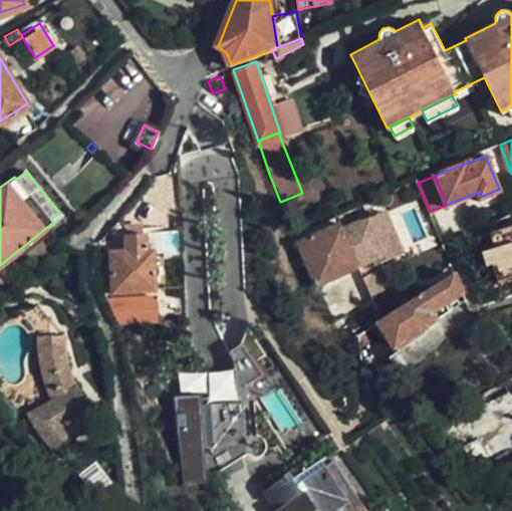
[(413,202),(391,208),(398,235),(421,229),(413,202)]
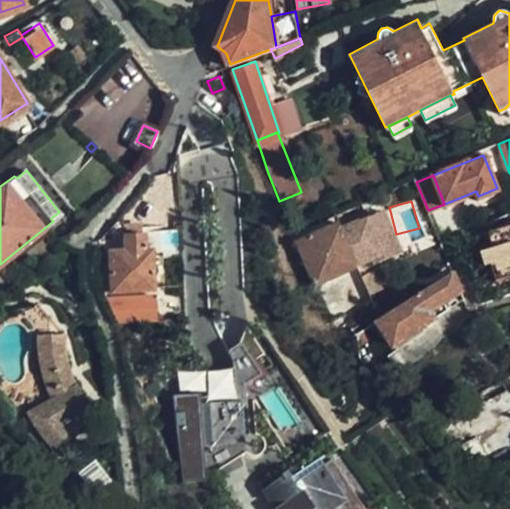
[(336,214),(320,221),(324,231),(340,225),(336,214)]
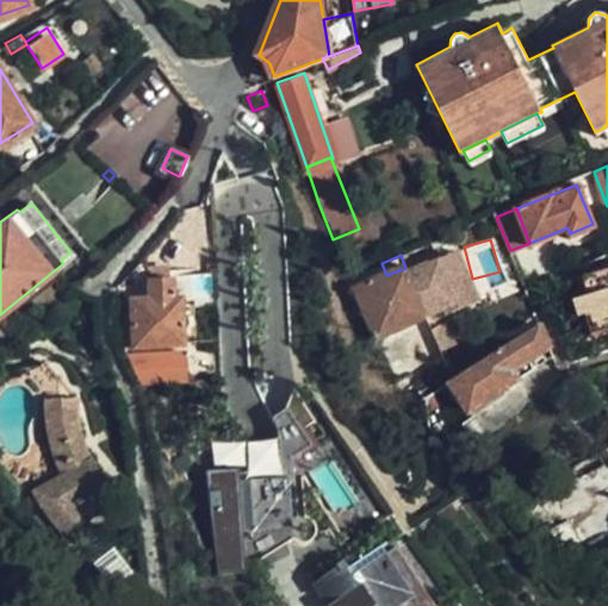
[(457,256),(440,263),(457,301),(442,307),(446,314),(476,303),(457,256)]
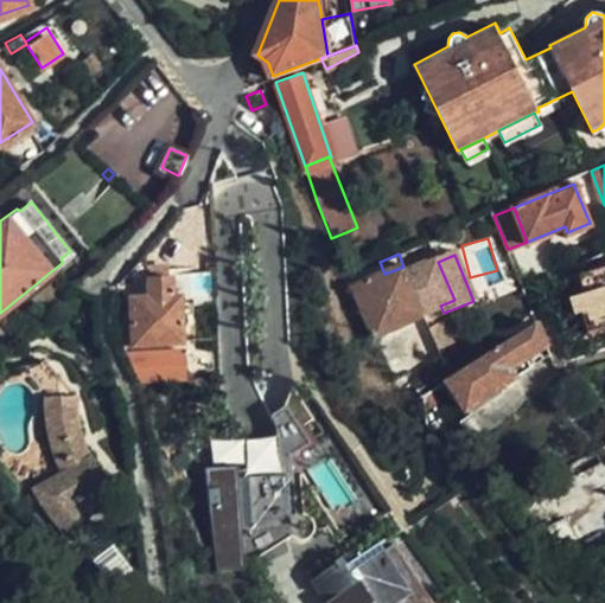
[(437,258),(406,270),(415,296),(422,313),(440,306),(454,300),(438,262),(437,258)]
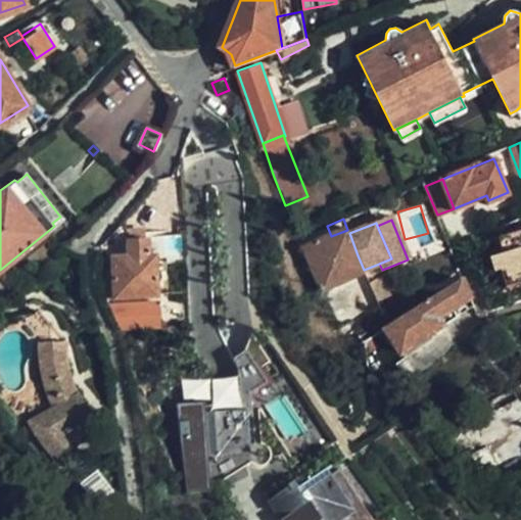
[(349,233),(347,230),(331,236),(304,247),(323,290),(366,273),(364,270),(358,255),(349,233)]
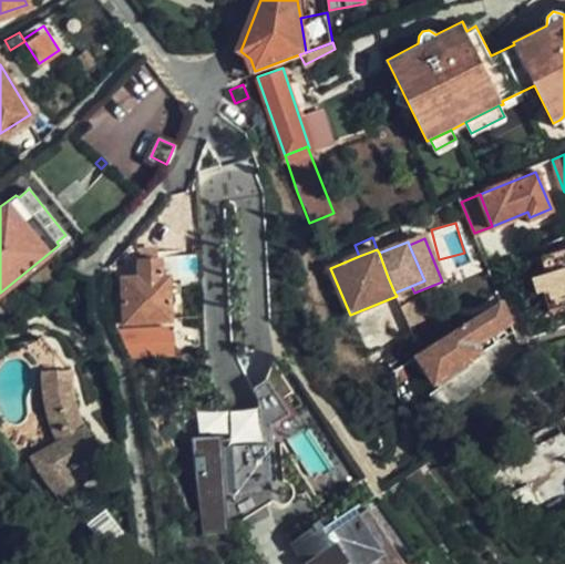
[(564,249),(542,257),(546,276),(534,279),(538,293),(544,291),(550,310),(564,306),(564,249)]
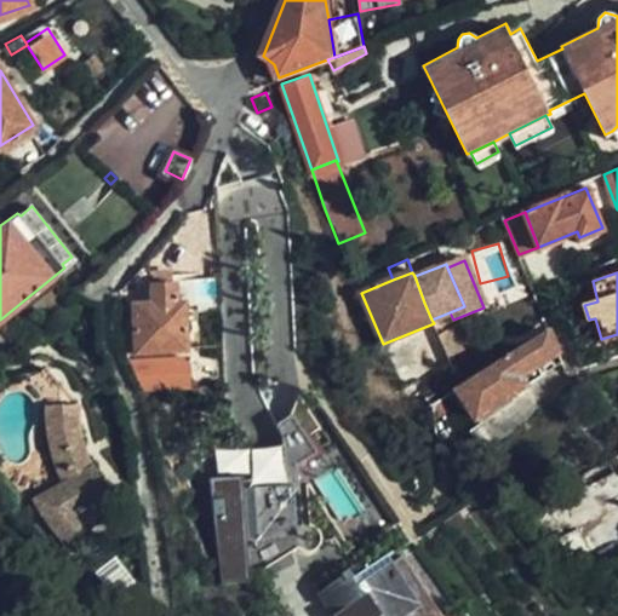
[(183,308),(183,301),(175,301),(173,283),(149,285),(150,303),(132,304),(130,304),(132,351),(184,347),(184,344),(183,308)]
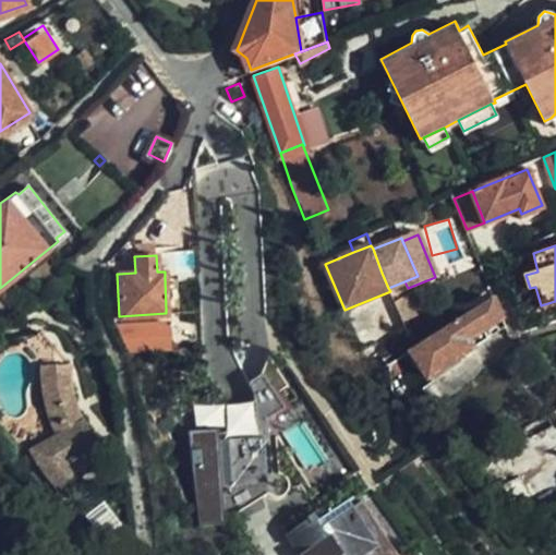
[(176,276),(165,277),(166,310),(177,310),(176,276)]
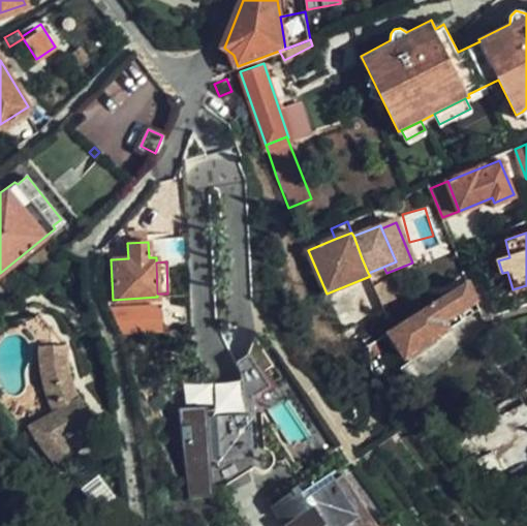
[(384,277),(373,283),(380,299),(392,292),(384,277)]
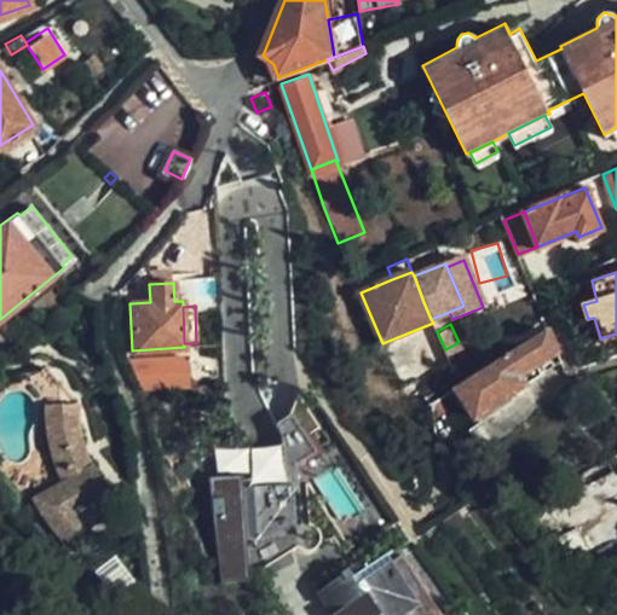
[(547,331),(457,386),(478,417),(528,384),(522,375),(560,350),(547,331)]
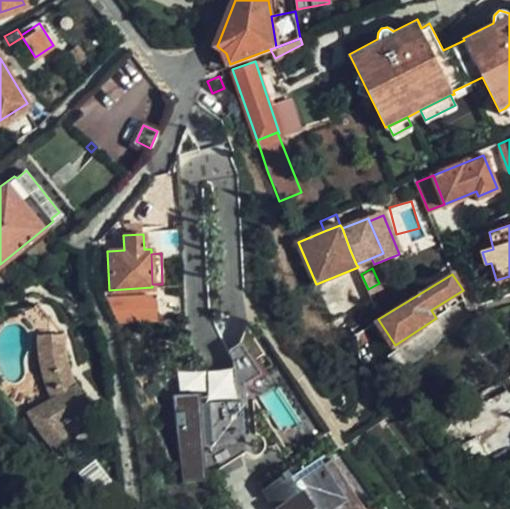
[(110,310),(118,320),(154,318),(152,287),(109,290),(110,310)]
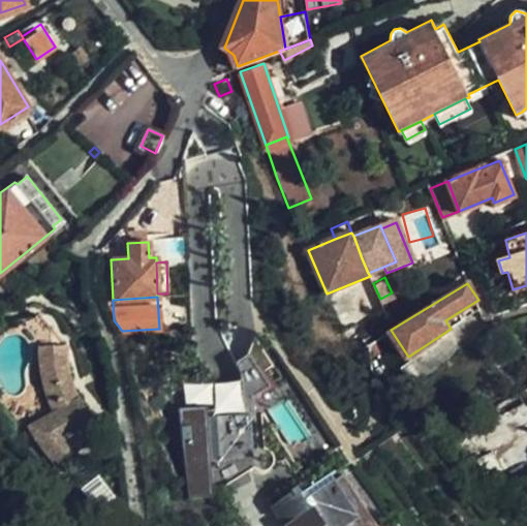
[(504,328),(503,319),(493,320),(493,329),(504,328)]
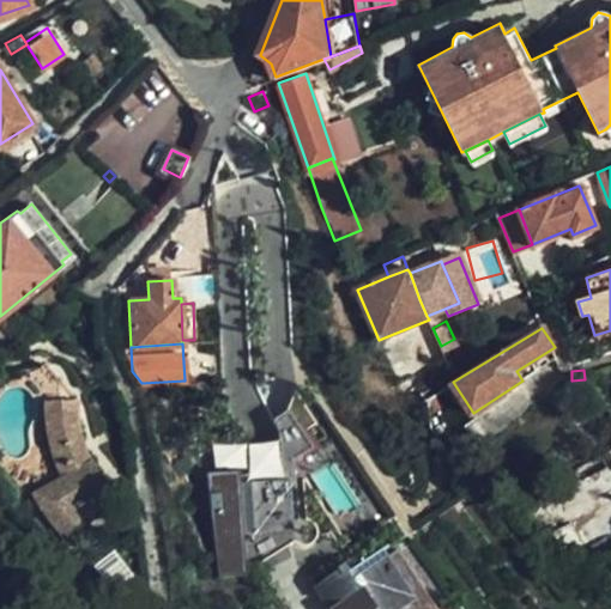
[(65,537),(88,518),(77,504),(103,483),(91,467),(86,455),(78,431),(76,414),(74,399),(46,399),(47,419),(53,440),(64,473),(34,493),(65,537)]
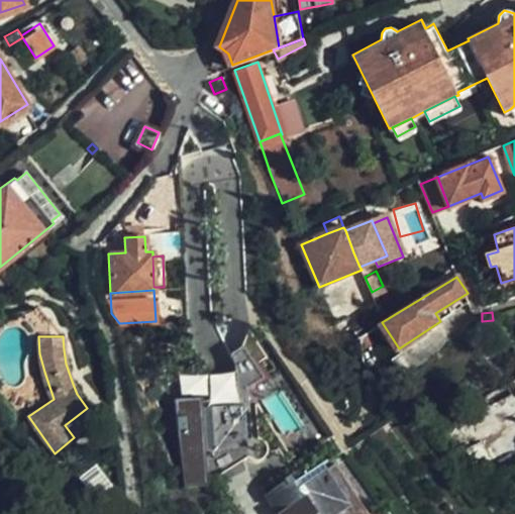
[(248,360),(242,351),(230,360),(233,365),(246,384),(260,375),(248,360)]
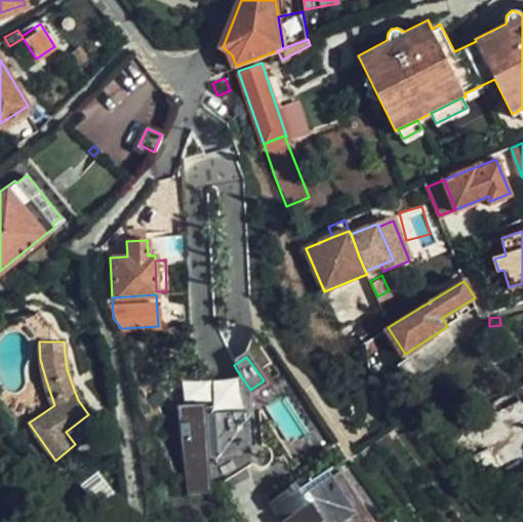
[(209,481),(216,480),(244,521),(281,521),(269,504),(266,498),(302,475),(295,467),(318,451),(309,437),(289,449),(263,410),(280,399),(255,363),(252,365),(264,380),(250,390),(237,370),(204,374),(204,379),(208,410),(239,407),(246,464),(208,469),(209,481)]
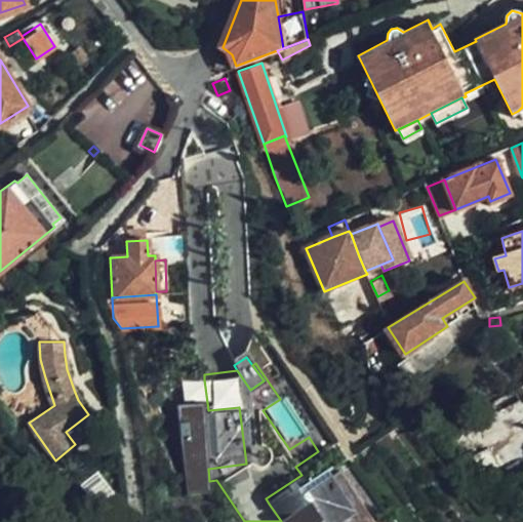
[(172,383),(175,408),(199,405),(200,411),(208,410),(204,379),(172,383)]
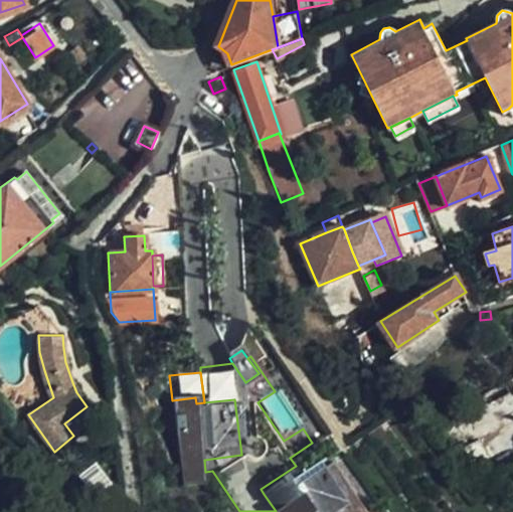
[(512,377),(509,380),(512,386),(512,422),(462,452),(486,479),(512,464),(512,377)]
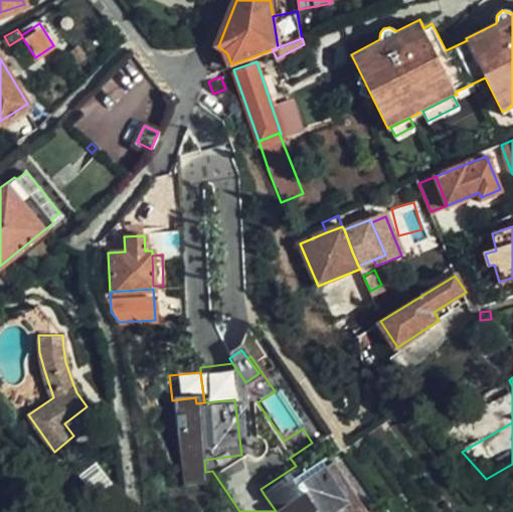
[(512,386),(509,380),(435,420),(462,452),(512,422),(512,386)]
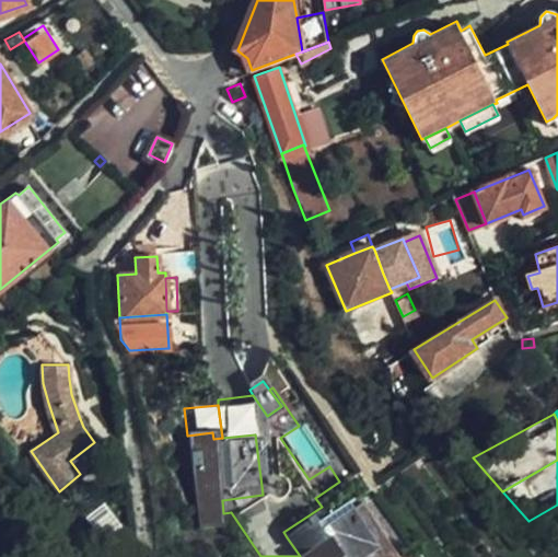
[(224,528),(223,513),(222,500),(263,495),(255,434),(222,438),(213,439),(212,432),(187,436),(198,531),(224,528)]
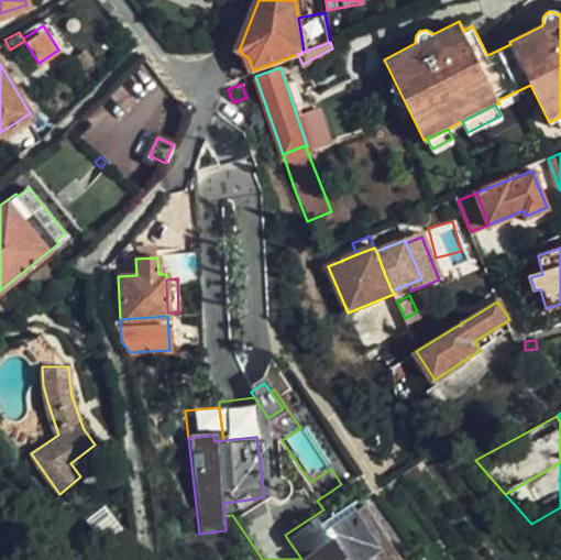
[(372,559),(395,545),(369,505),(358,513),(352,505),(340,514),(337,508),(288,540),(301,559),(372,559)]
